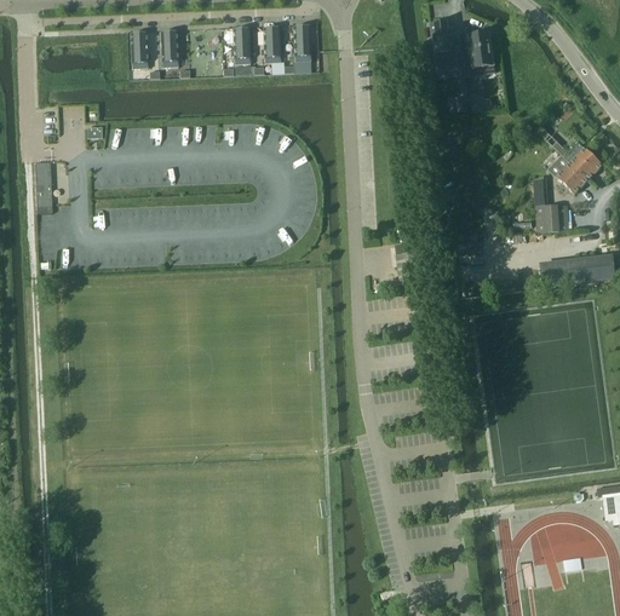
[(447,19),(431,22),(437,69),(457,67),(452,29),(448,29),(448,26),(447,19)]
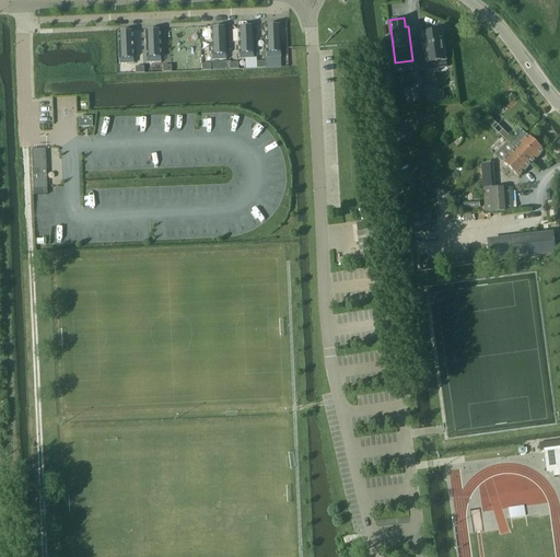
[(279,23),(265,24),(266,55),(280,55),(279,23)]
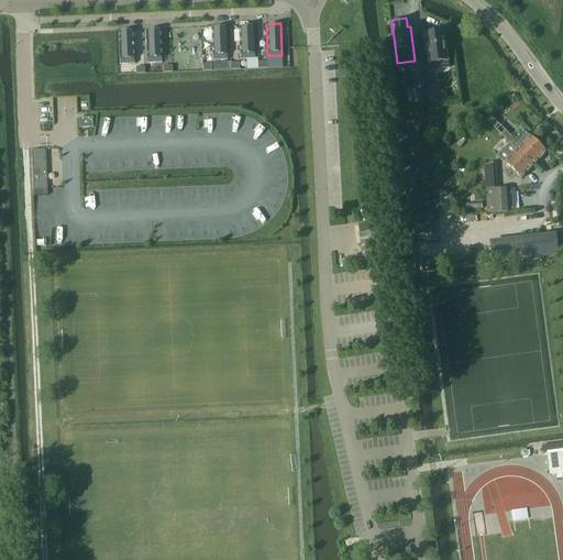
[(239,25),(240,57),(246,56),(254,56),(253,24),(239,25)]
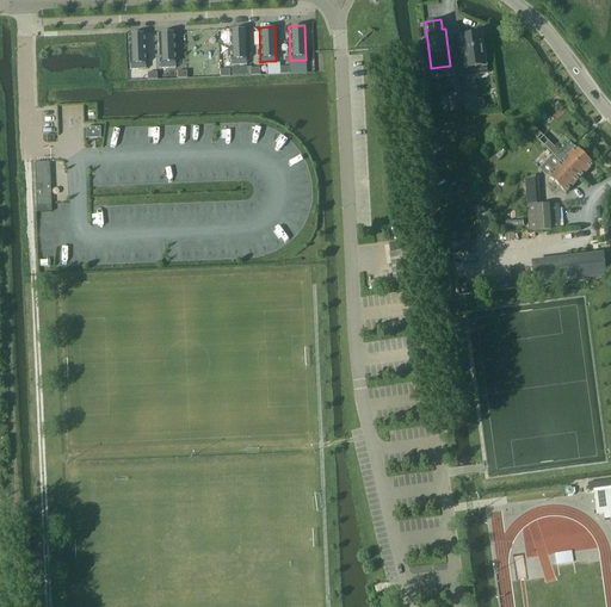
[(229,29),(230,63),(246,62),(245,28),(229,29)]
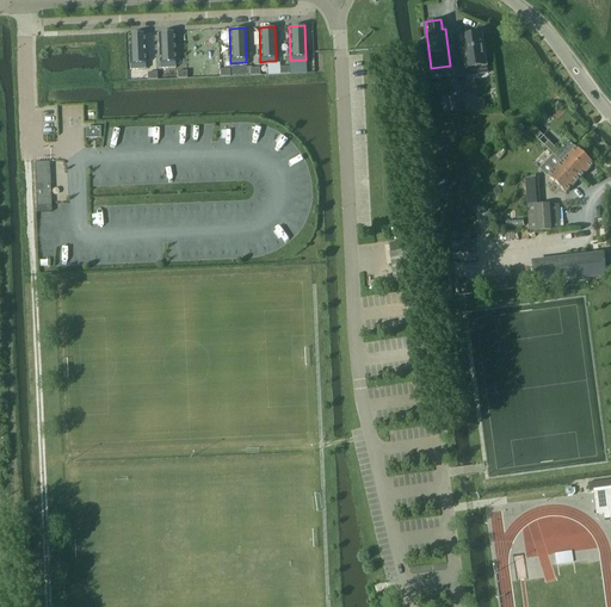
[(158,31),(159,66),(176,64),(173,31),(158,31)]
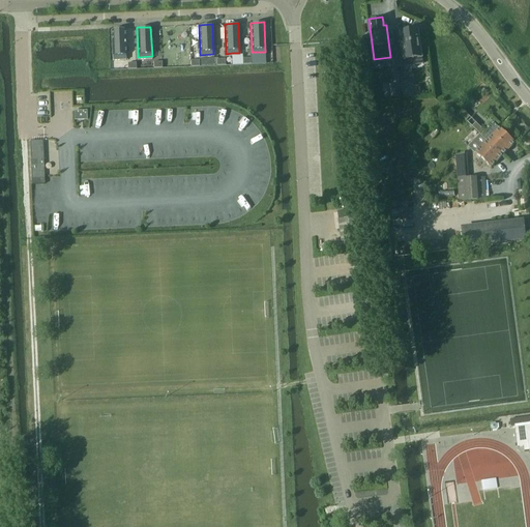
[(111,28),(112,58),(126,58),(124,28),(111,28)]
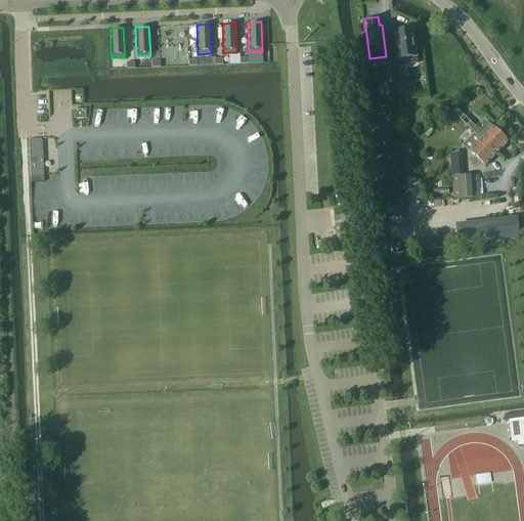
[(413,28),(396,30),(397,41),(397,46),(398,46),(400,57),(417,55),(416,45),(418,45),(417,36),(415,36),(413,28)]
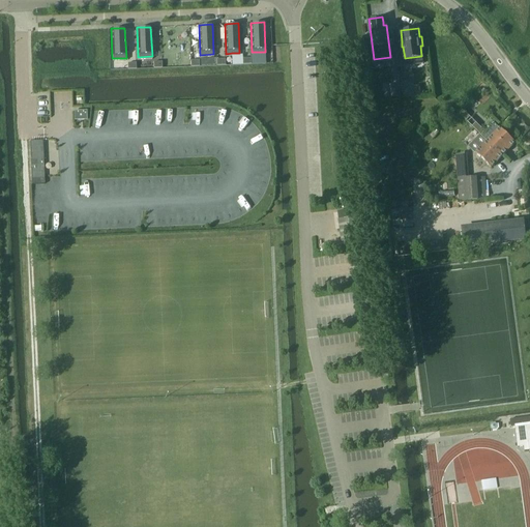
[(252,52),(251,53),(251,56),(251,62),(265,61),(265,52),(252,52)]
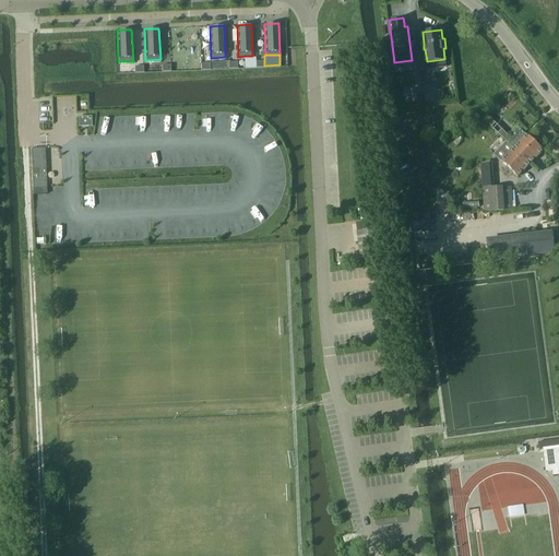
[(252,56),(245,56),(245,66),(256,66),(256,59),(256,56),(252,56)]
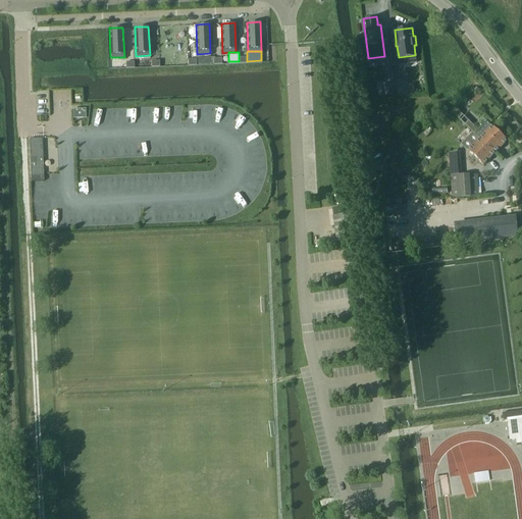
[(406,79),(395,81),(397,95),(408,93),(406,79)]
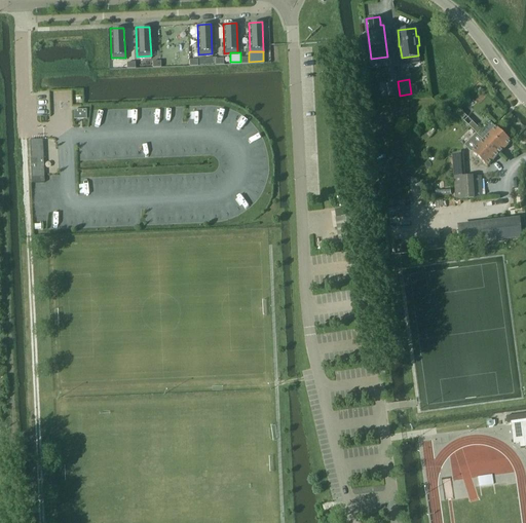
[(396,81),(387,82),(389,95),(398,94),(396,81)]
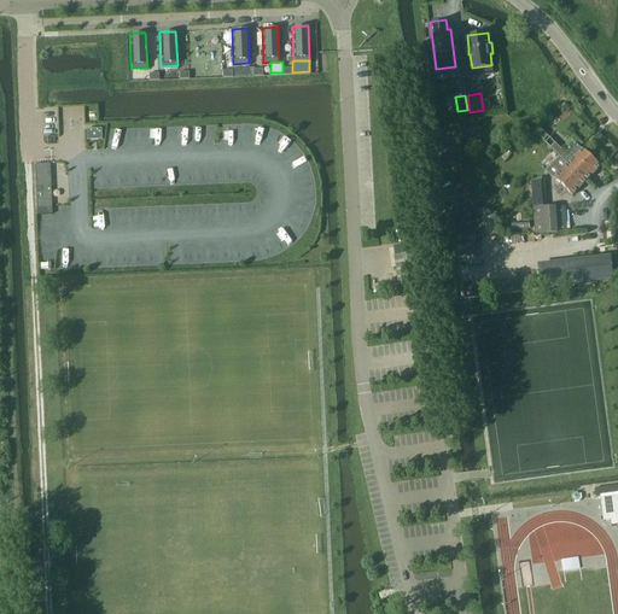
[(100,126),(86,127),(87,136),(89,136),(89,135),(98,135),(98,136),(100,136),(100,126)]
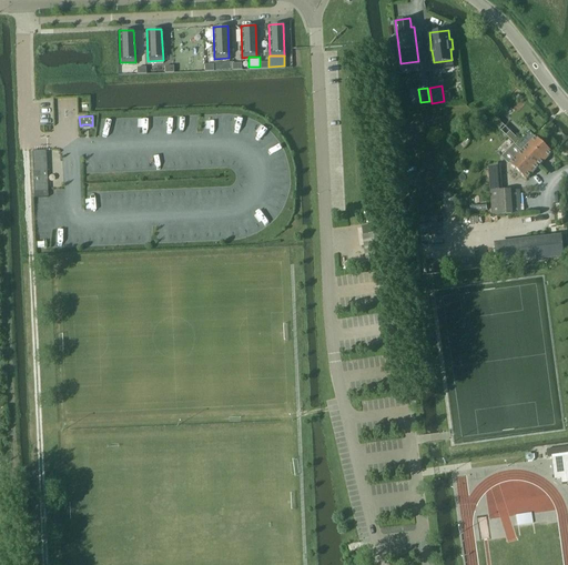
[(535,134),(509,161),(526,178),(551,151),(535,134)]
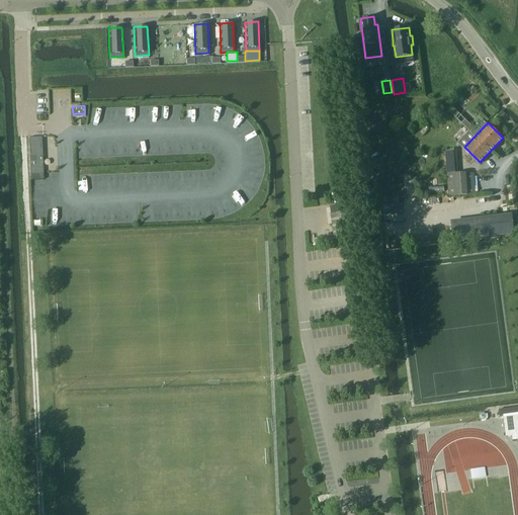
[(41,135),(29,136),(31,178),(42,177),(41,135)]
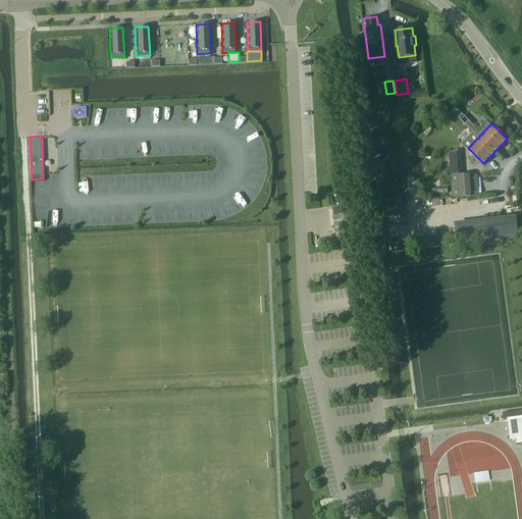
[(460,149),(449,149),(452,196),(478,194),(477,172),(462,173),(460,149)]
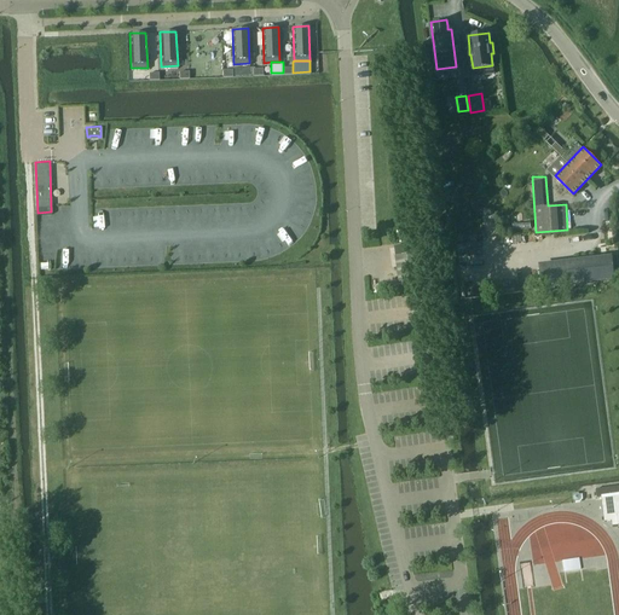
[(543,284),(612,276),(609,256),(541,265),(543,284)]
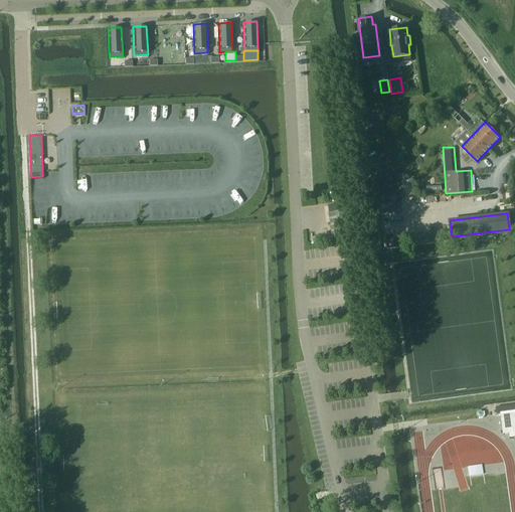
[(514,402),(496,405),(496,411),(514,408),(514,402)]
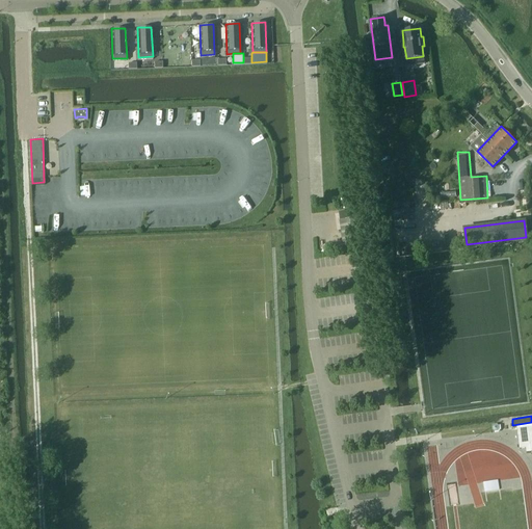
[(531,424),(516,426),(520,446),(526,446),(526,451),(531,449),(531,424)]
